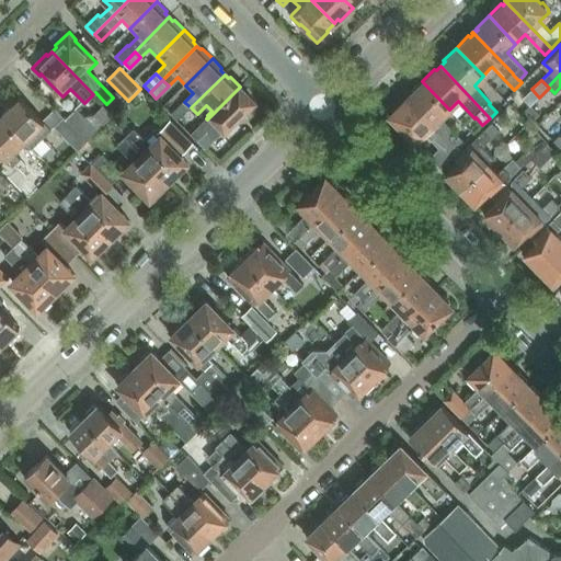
[(412,94),(408,99),(449,142),(457,150),(465,142),(457,135),(441,117),(449,110),(422,81),(410,92),(412,94)]
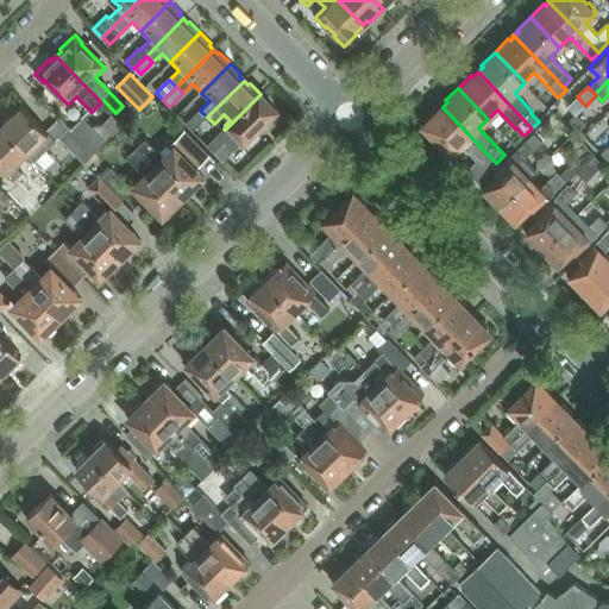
[(224,162),(234,151),(276,110),(261,94),(225,130),(224,129),(207,145),(215,154),(224,162)]
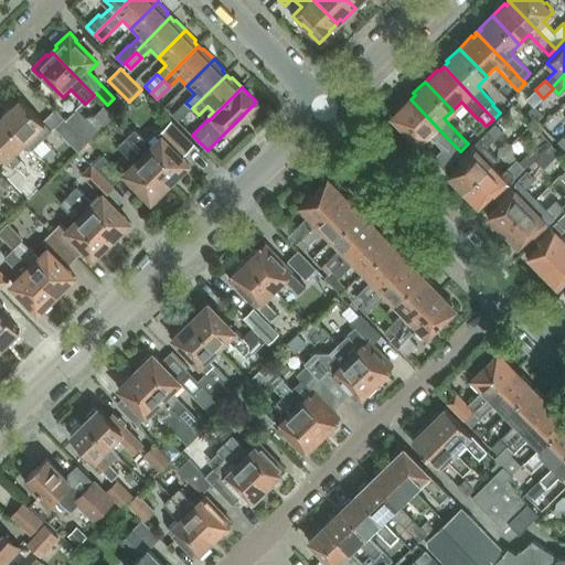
[(1,117),(27,144),(33,149),(52,130),(21,98),(1,117)]
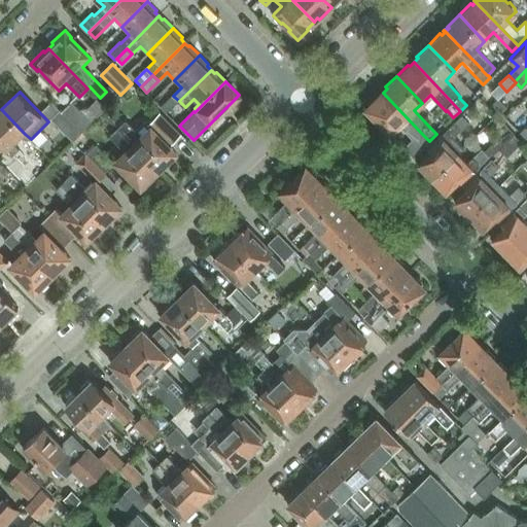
[(405,147),(414,156),(429,141),(422,134),(383,93),(378,97),(377,95),(365,106),(366,108),(383,125),(381,126),(389,135),(391,133),(400,125),(414,139),(405,147)]
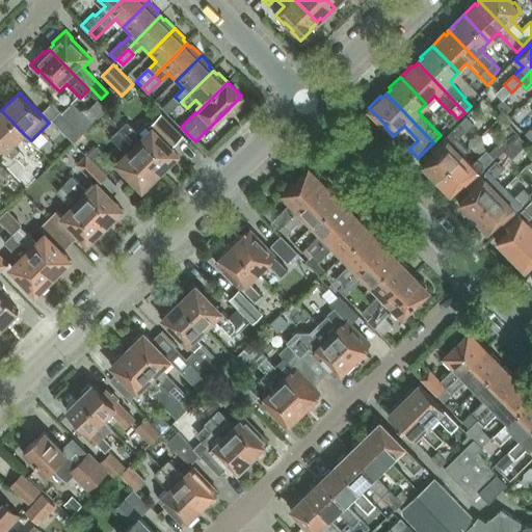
[(175,97),(162,108),(168,114),(181,102),(175,97)]
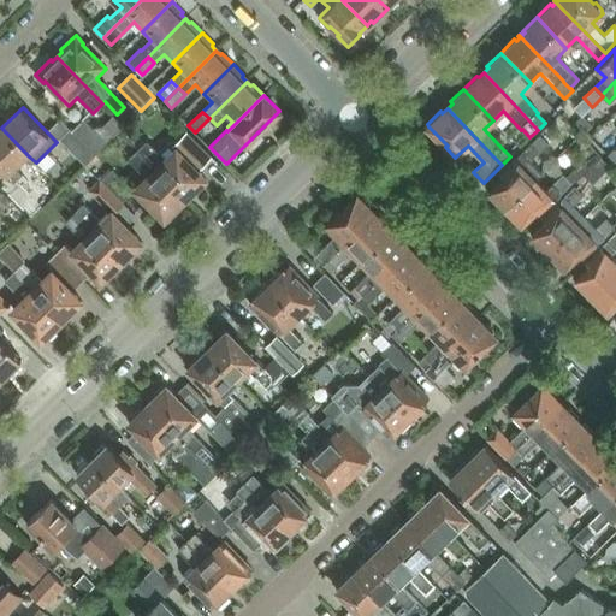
[(84,119),(72,131),(96,157),(126,126),(116,116),(105,128),(93,128),(84,119)]
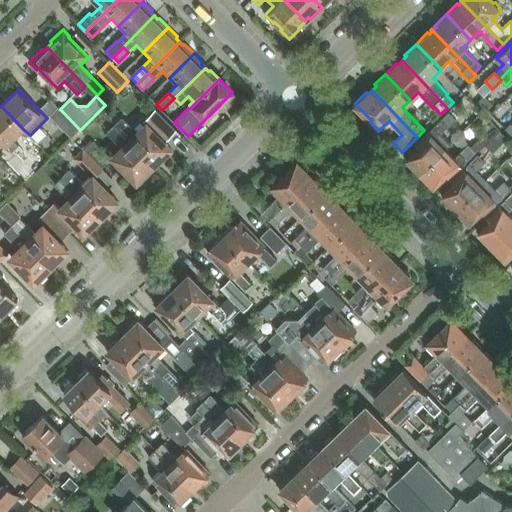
[(485,96),(479,101),(487,110),(493,104),(485,96)]
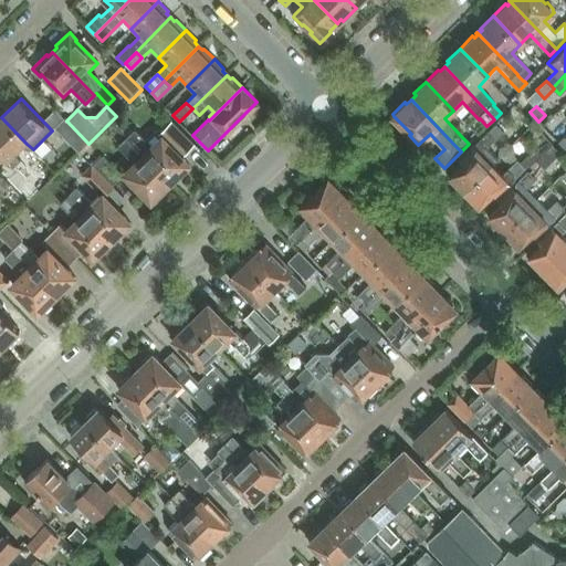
[(1,117),(0,118),(0,154),(13,169),(21,161),(16,155),(27,144),(1,117)]
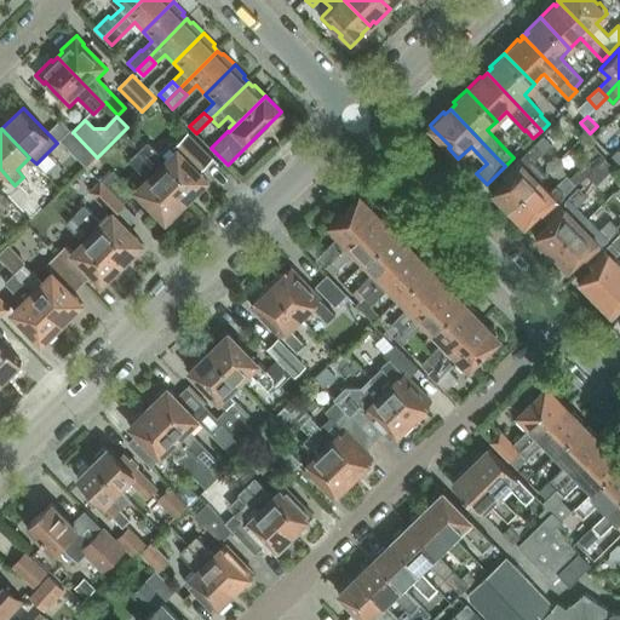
[(97,158),(73,132),(70,130),(61,141),(87,167),(97,158)]
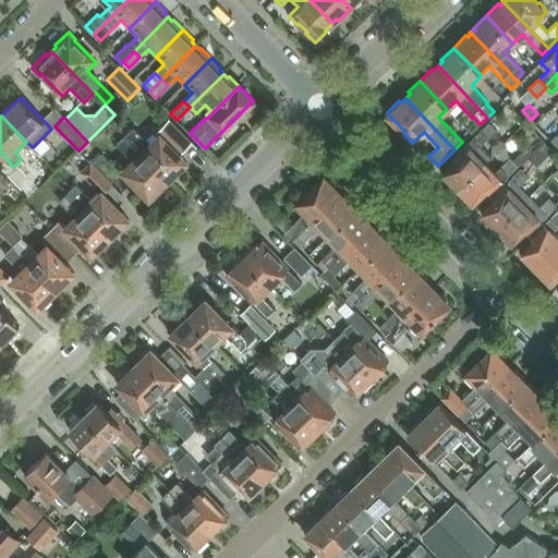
[(557,117),(544,132),(550,138),(556,133),(557,131),(557,117)]
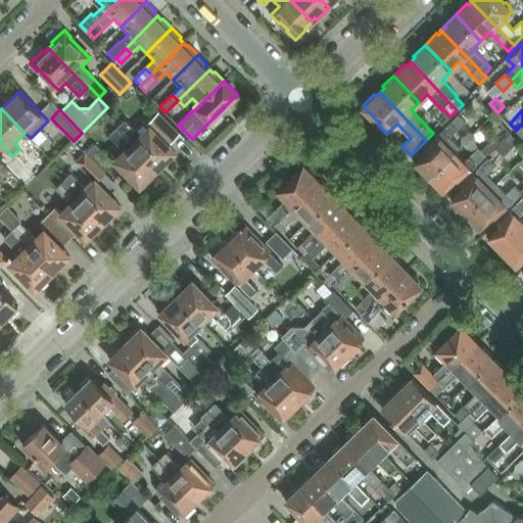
[(125,120),(116,127),(159,170),(159,169),(158,168),(161,163),(163,165),(176,153),(175,151),(168,144),(179,133),(158,112),(146,125),(149,127),(140,136),(125,120)]
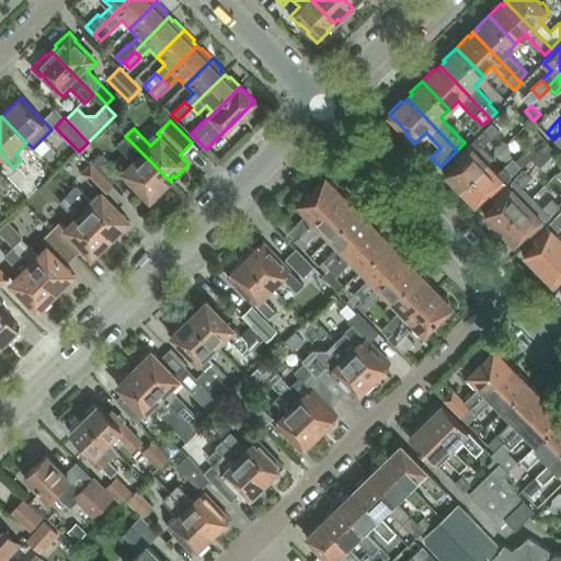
[(494,158),(490,153),(483,147),(492,137),(499,129),(492,122),(489,125),(484,130),(483,130),(455,158),(458,161),(446,173),(448,174),(449,179),(460,190),(488,162),(489,163),(494,158)]
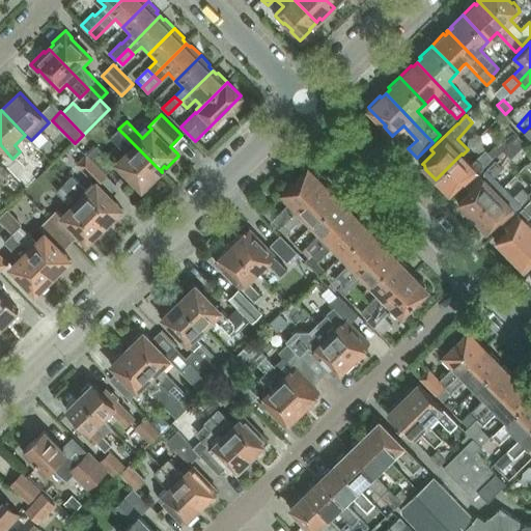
[(117,163),(142,188),(143,187),(144,189),(158,176),(156,174),(159,171),(161,173),(162,172),(118,129),(111,137),(127,152),(117,163)]
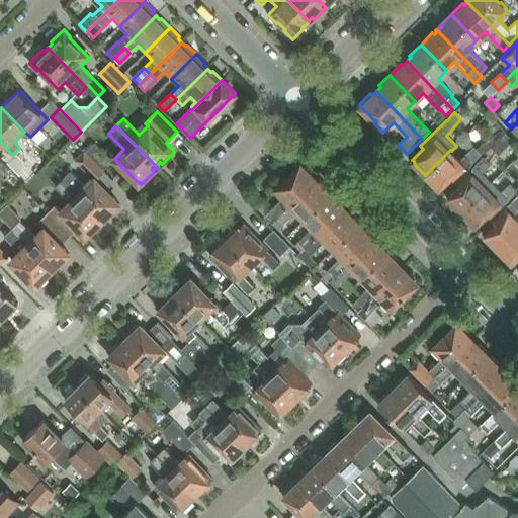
[(496,141),(485,152),(488,155),(494,150),(498,155),(514,140),(506,132),(496,141)]
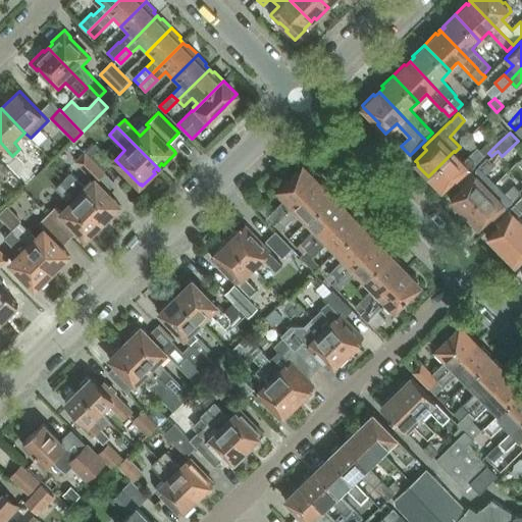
[(487,152),(488,153),(500,142),(493,136),(479,150),(483,155),(487,152)]
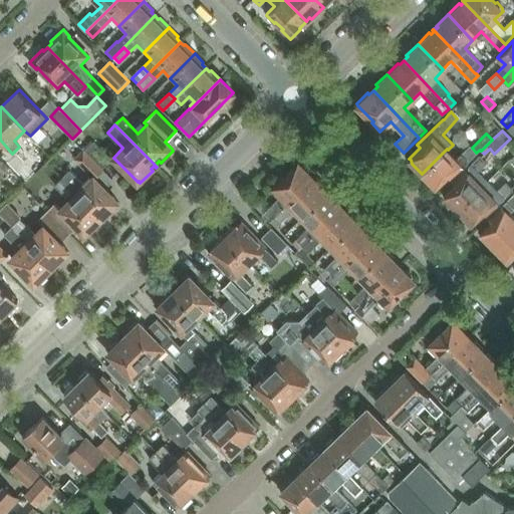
[(94,144),(85,152),(100,167),(108,158),(94,144)]
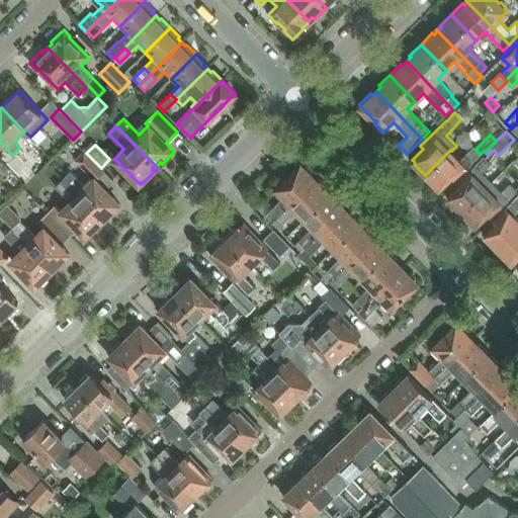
[(452,152),(451,151),(450,150),(425,175),(435,185),(439,186),(440,188),(450,177),(455,181),(467,169),(466,168),(481,154),(480,154),(476,149),(472,147),(460,159),(452,152)]
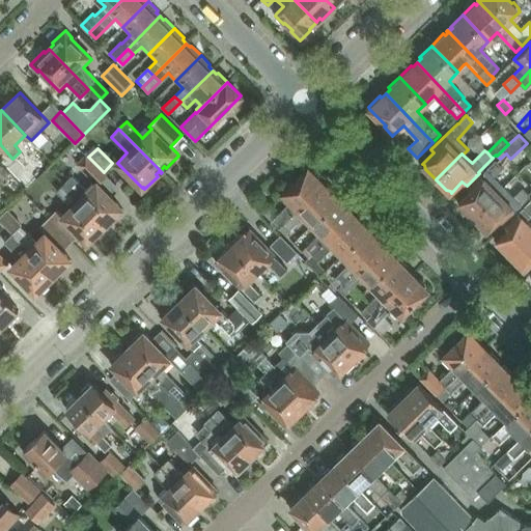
[(104,172),(88,157),(86,155),(76,165),(93,182),(104,172)]
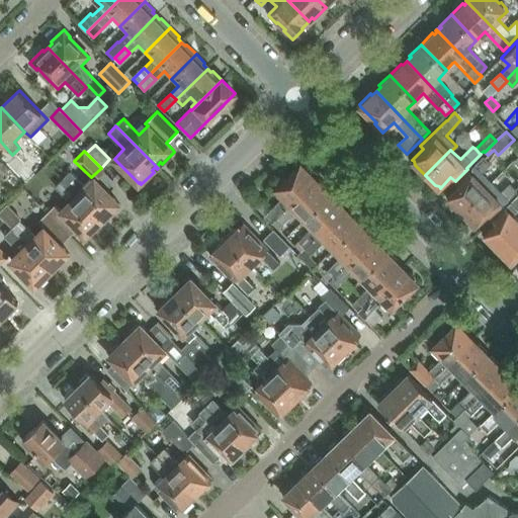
[(23,183),(33,173),(15,155),(5,165),(23,183)]
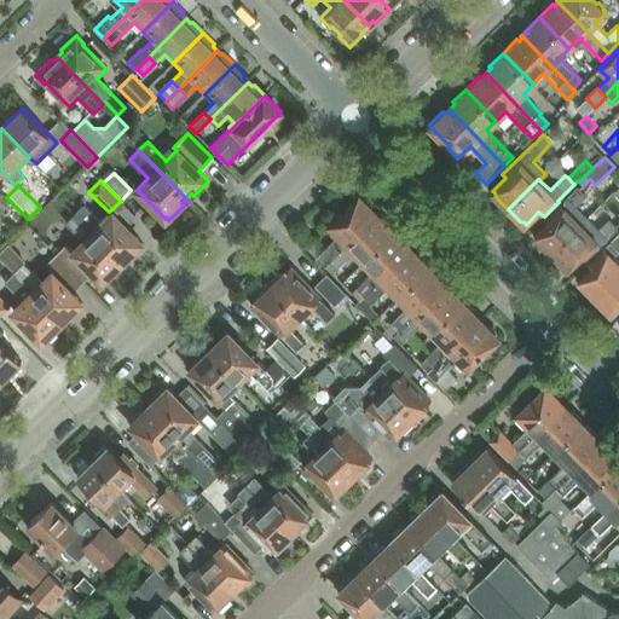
[(539,241),(541,243),(551,254),(588,218),(576,206),(585,196),(577,187),(561,203),(559,202),(544,217),(549,221),(544,226),(536,235),(538,237),(539,241)]
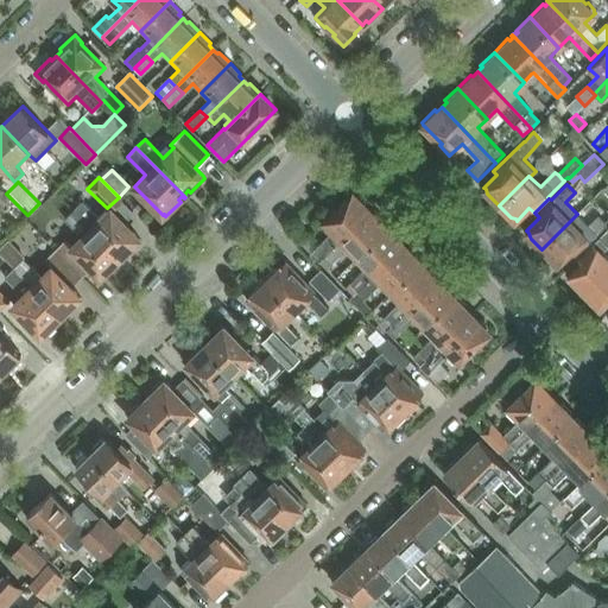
[(0,207),(1,209),(11,200),(0,188),(0,207)]
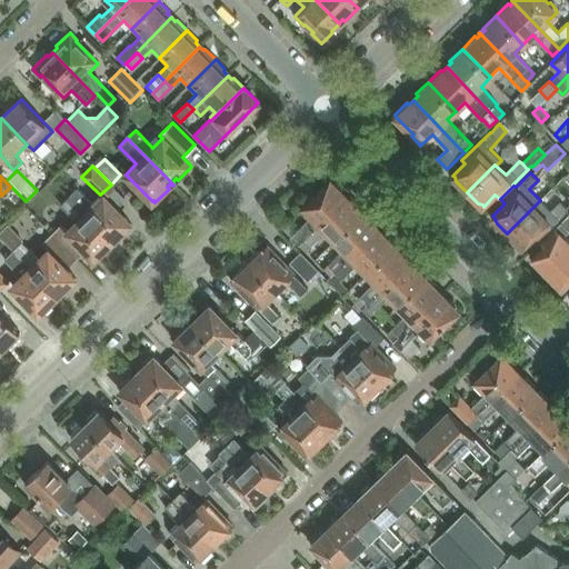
[(300,223),(290,233),(290,235),(299,243),(303,239),(347,197),(342,192),(343,191),(332,179),(331,181),(330,180),(302,208),(310,216),(300,225),(300,223)]
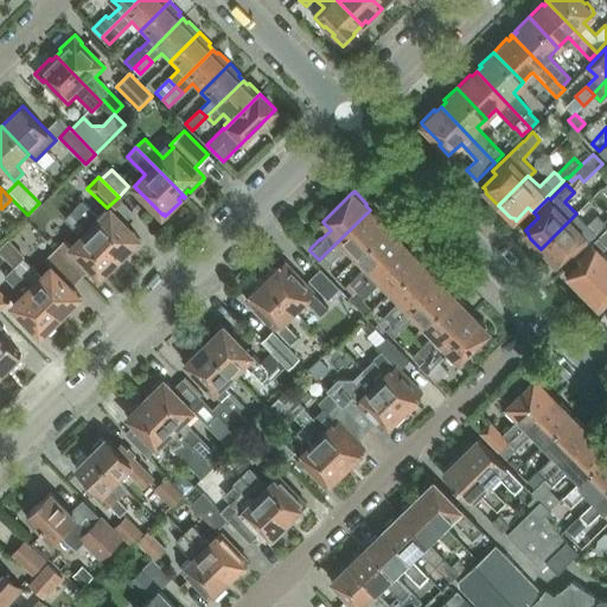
[(139,237),(131,229),(109,208),(98,217),(80,198),(70,208),(74,210),(121,259),(122,257),(121,256),(125,251),(127,254),(141,241),(139,238),(139,237)]
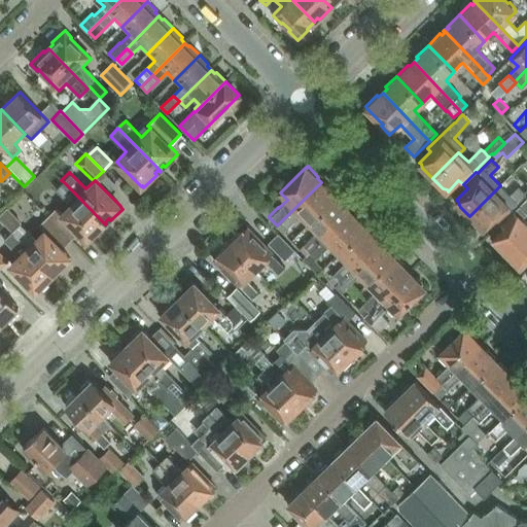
[(115,183),(106,174),(98,182),(106,191),(115,183)]
